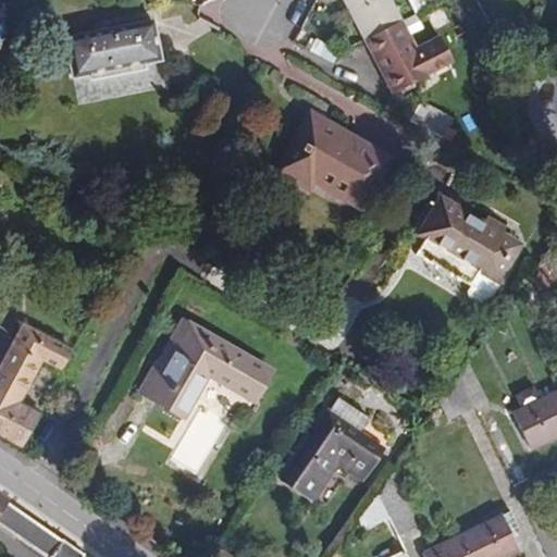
[(345,0),(366,38),(400,20),(390,0),(345,0)]
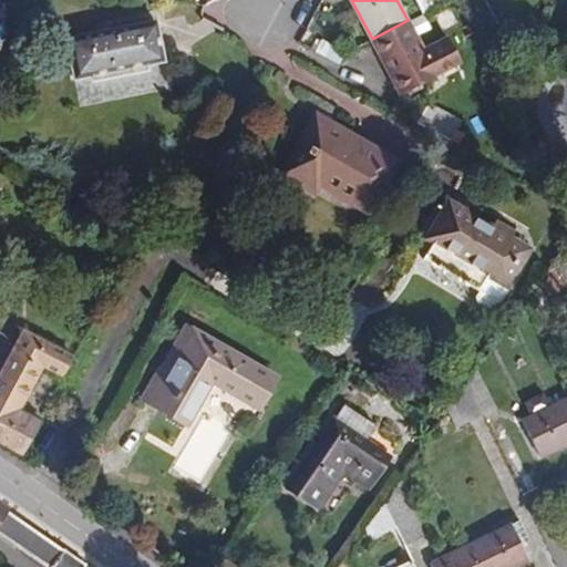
[(165,62),(157,20),(68,39),(75,80),(93,76),(93,81),(148,70),(147,65),(165,62)]
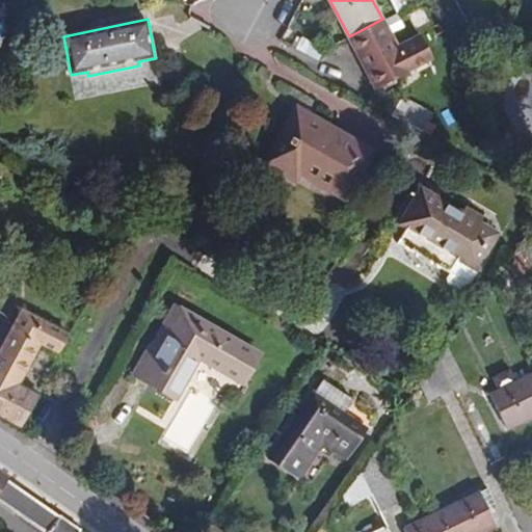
[(398,47),(382,19),(349,36),(377,87),(433,57),(421,34),(398,47)]
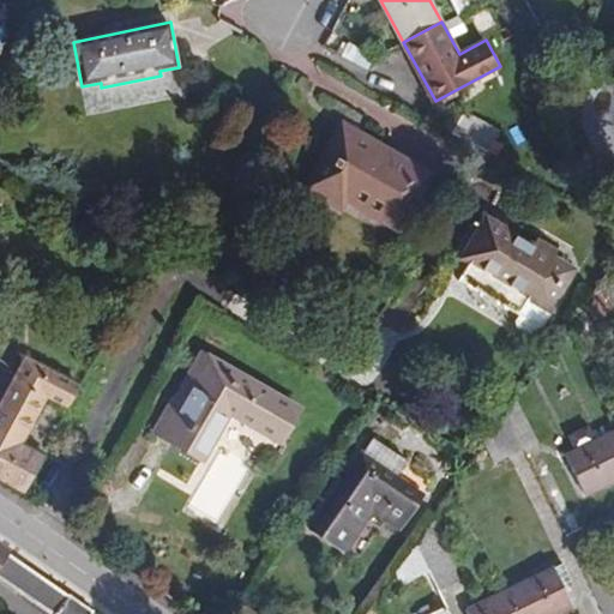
[(366,68),(372,59),(357,50),(351,61),(366,68)]
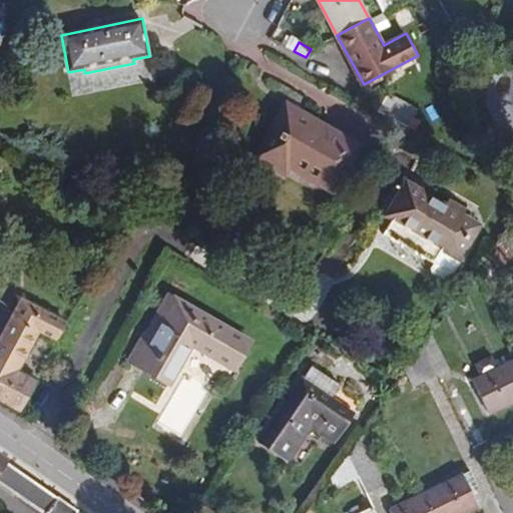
[(399,121),(407,125),(417,108),(387,92),(378,109),(399,121)]
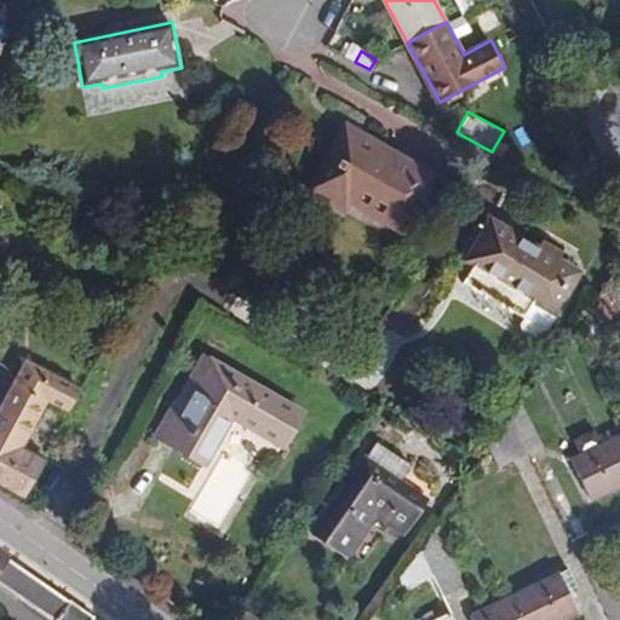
[(346,126),(342,133),(369,149),(374,142),(346,126)]
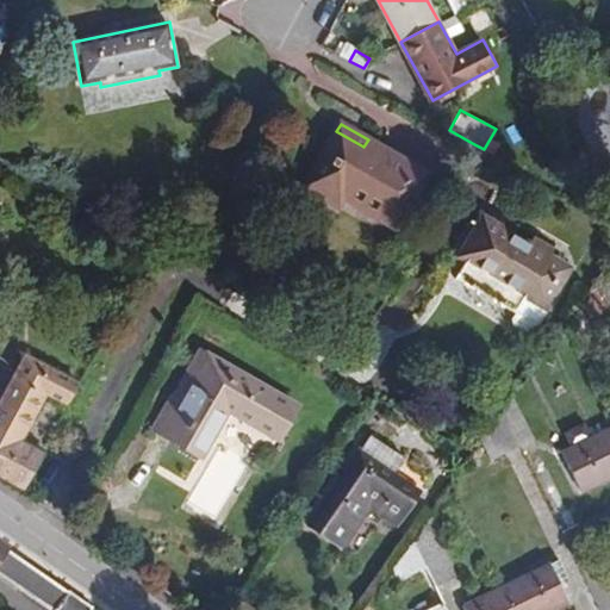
[(363,147),(336,131),(304,187),(336,206),(343,197),(394,228),(427,174),(368,139),(363,147)]
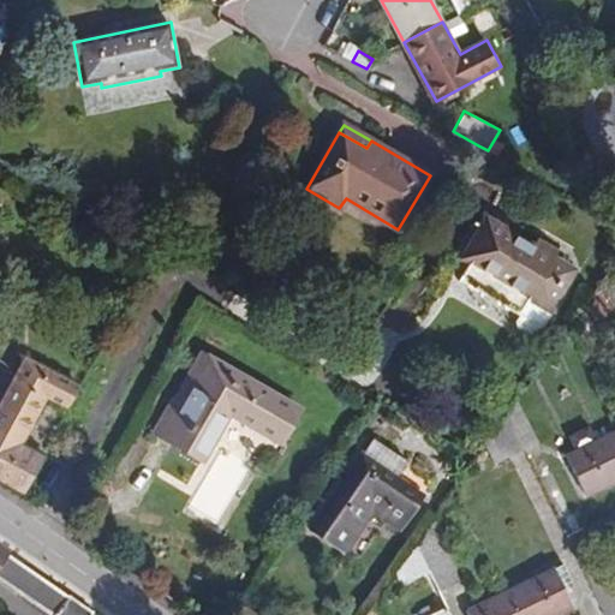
[(476,221),(460,251),(475,260),(467,274),(529,308),(524,316),(525,321),(542,329),(548,318),(550,320),(578,268),(557,256),(562,249),(538,237),(535,245),(494,222),(499,215),(489,209),(482,224),(476,221)]
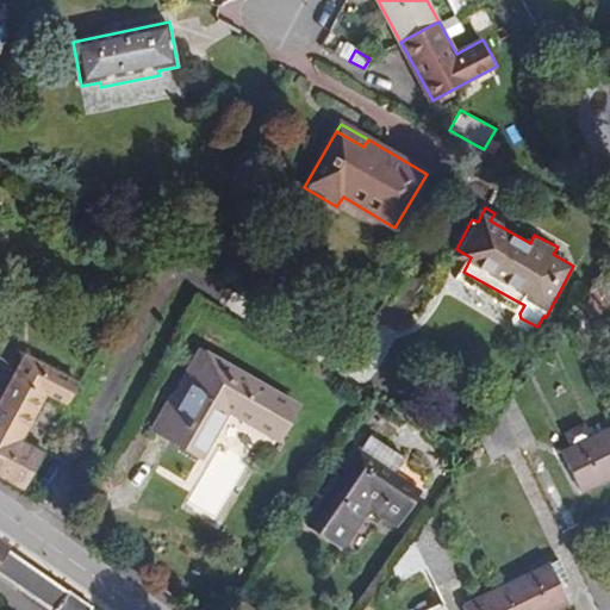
[(609,266),(595,275),(609,305),(609,266)]
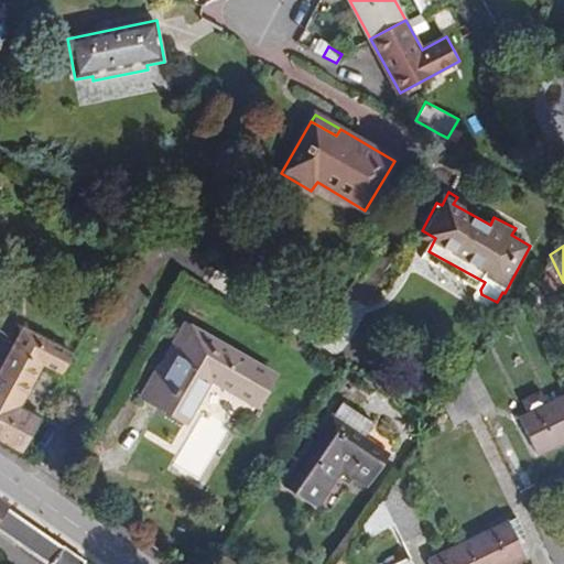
[(165,367),(145,398),(185,422),(212,379),(259,404),(274,376),(185,325),(163,365),(165,367)]
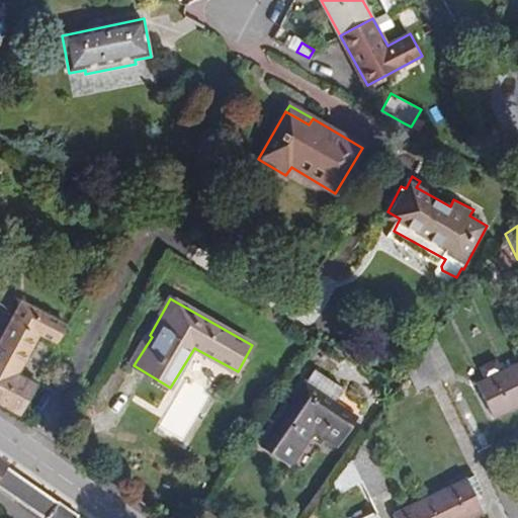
[(57,344),(67,325),(22,300),(17,309),(0,340),(0,343),(8,348),(0,365),(0,406),(18,415),(34,384),(18,375),(39,335),(57,344)]
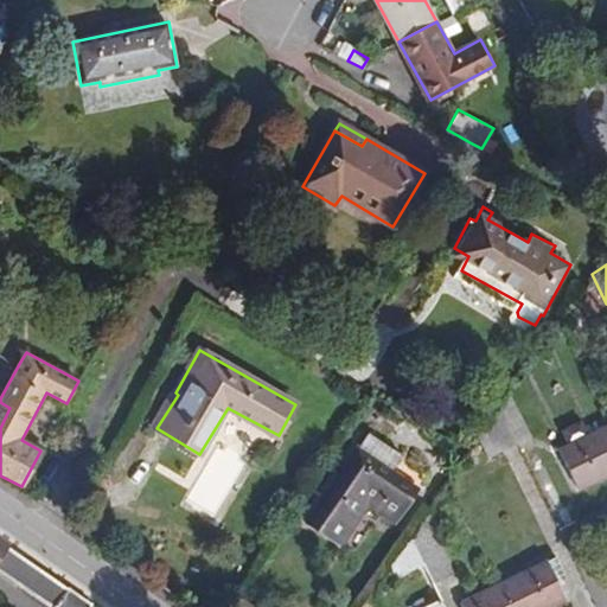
[(149,425),(157,428),(178,395),(176,393),(170,390),(149,425)]
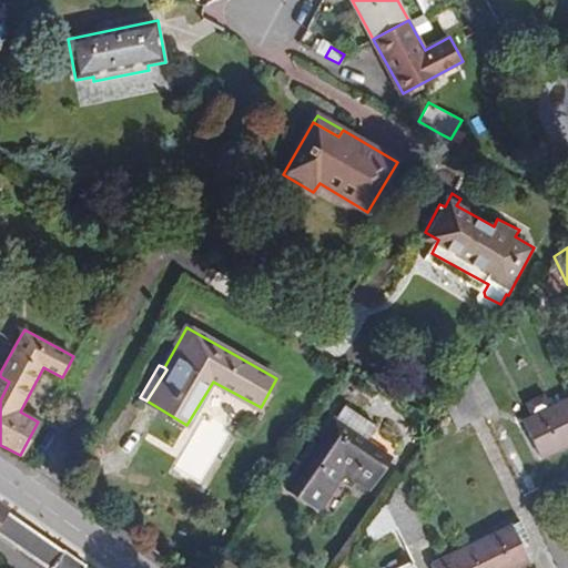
[(9,382),(0,376),(0,399),(0,401),(9,382)]
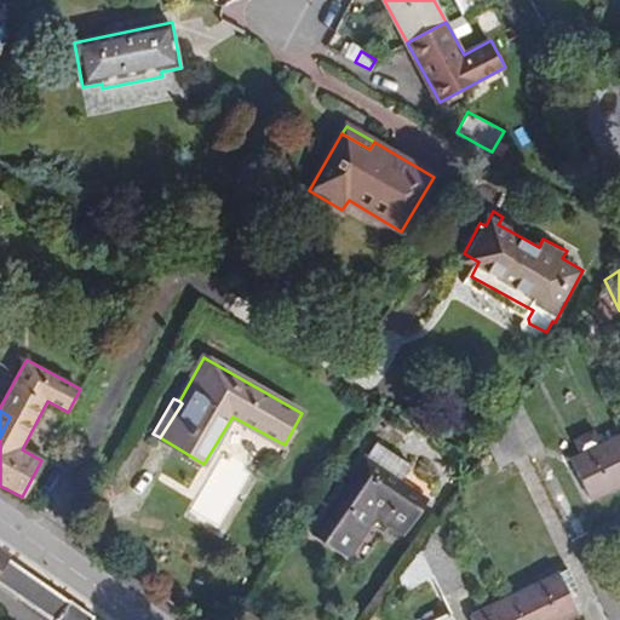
[(592,498),(619,484),(619,435),(619,436),(573,459),(592,498)]
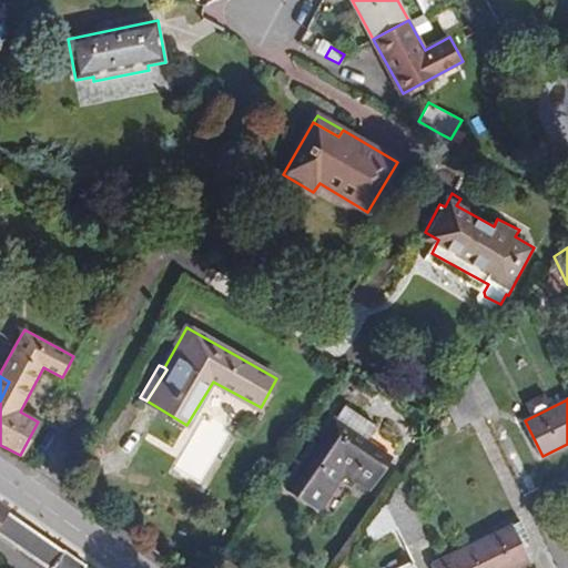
[(347,401),(336,415),(371,435),(379,419),(347,401)]
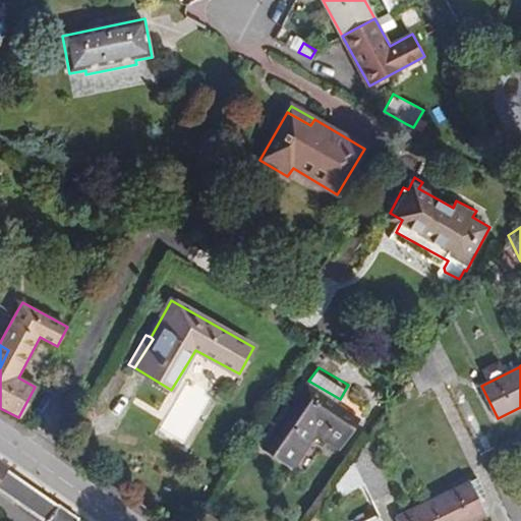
[(340,399),(308,381),(268,445),(296,460),(320,424),(343,440),(360,412),(340,399)]
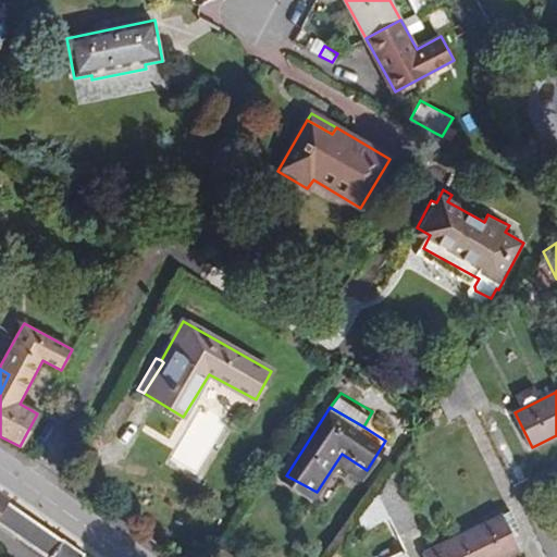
[(200,409),(171,458),(196,473),(226,424),(200,409)]
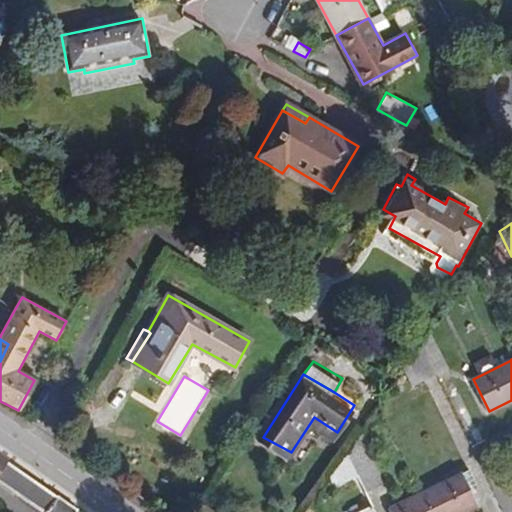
[(346,454),(365,492),(383,483),(364,445),(371,442),(365,431),(359,434),(346,454)]
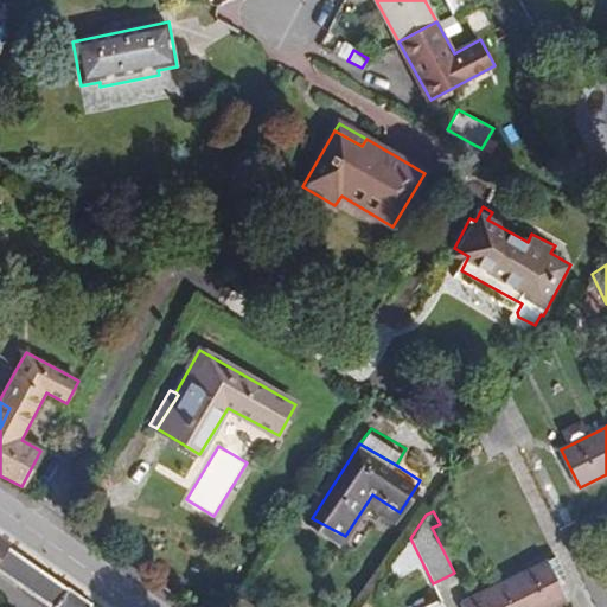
[(91,606),(94,605),(0,538),(0,569),(30,590),(33,587),(57,604),(53,606),(91,606)]
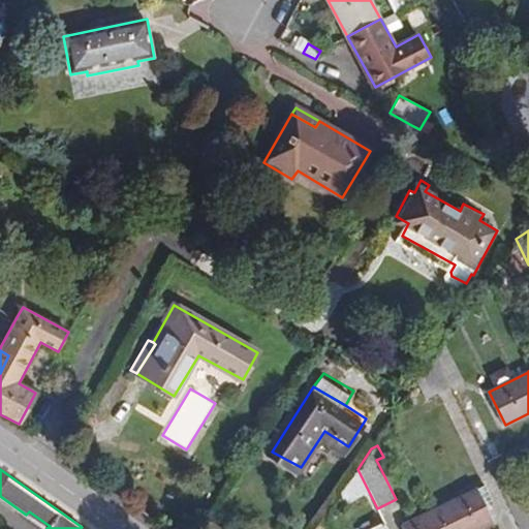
[(477,489),(487,508),(494,505),(485,485),(477,489)]
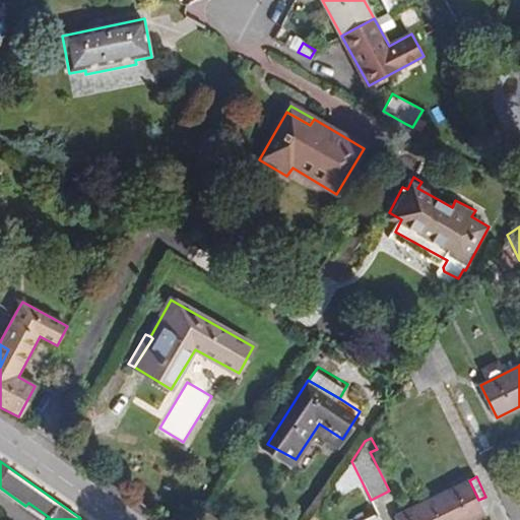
[(428,502),(436,519),(469,519),(484,513),(478,500),(469,480),(428,502)]
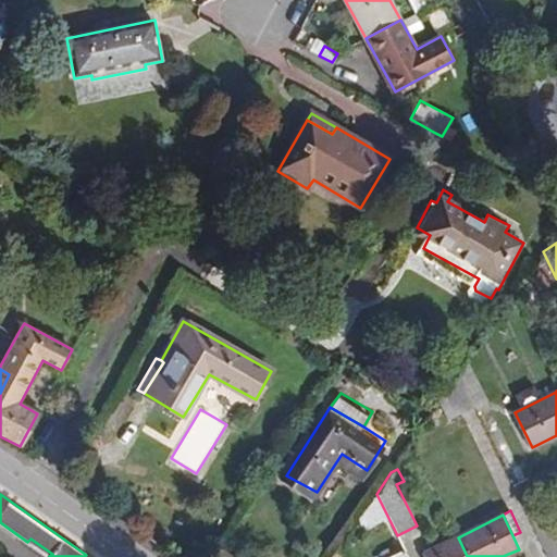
[(425,556),(467,556),(458,537),(424,554),(425,556)]
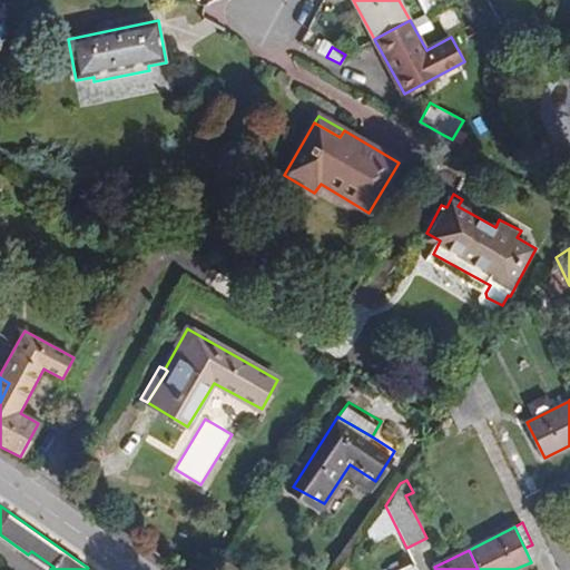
[(28,554),(49,569),(50,569),(53,567),(31,551),(28,554)]
